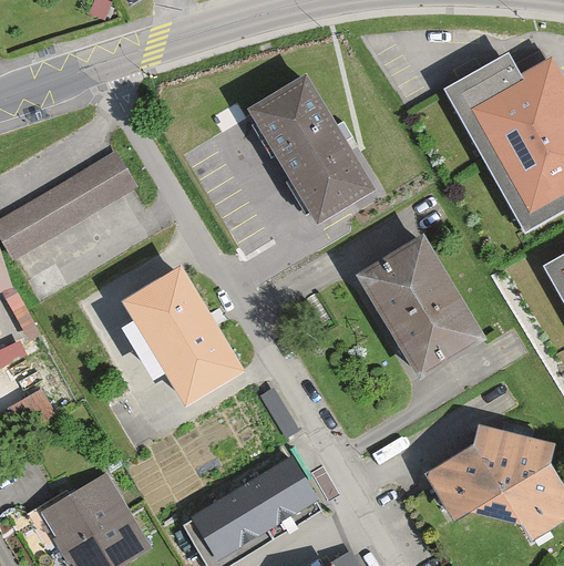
[(114,3),(103,0),(96,0),(93,12),(110,18),(114,3)]
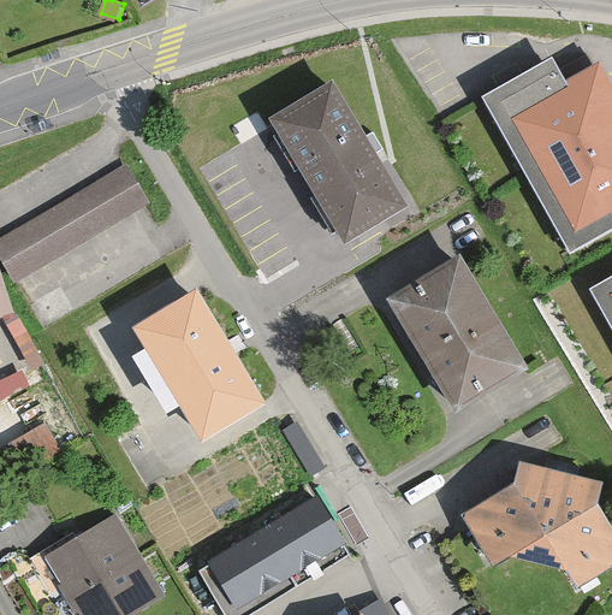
[(611,90),(602,75),(570,93),(558,71),(488,108),(574,265),(611,243),(611,90)]
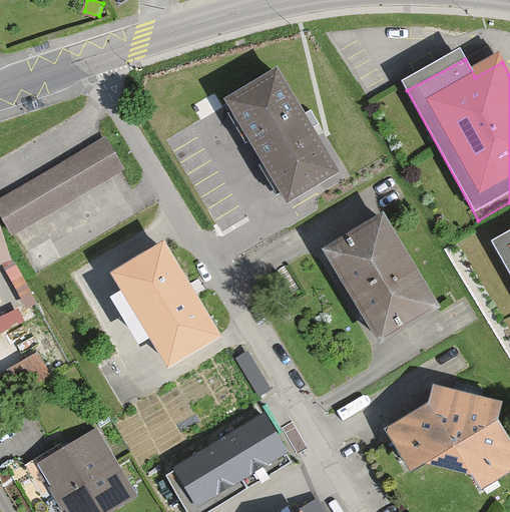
[(335,167),(274,60),(217,92),(279,198),(335,167)]
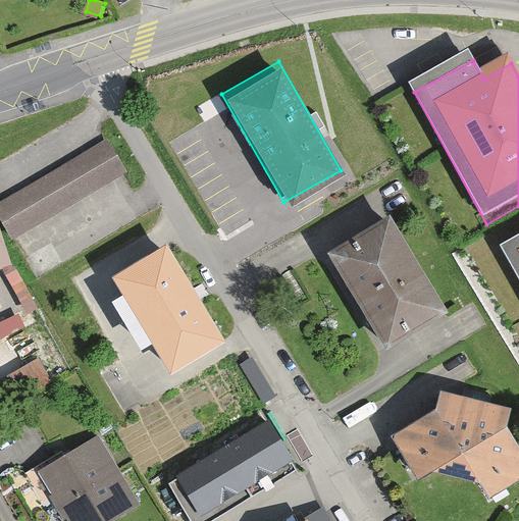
[(0,212),(15,239),(127,171),(106,137),(0,200),(0,212)]
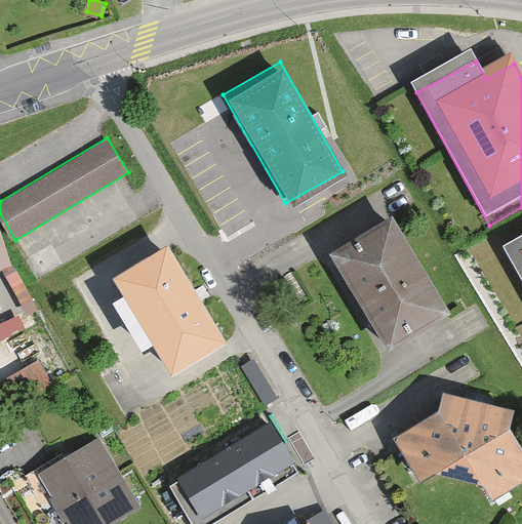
[(450,311),(389,209),(325,248),(386,350),(450,311)]
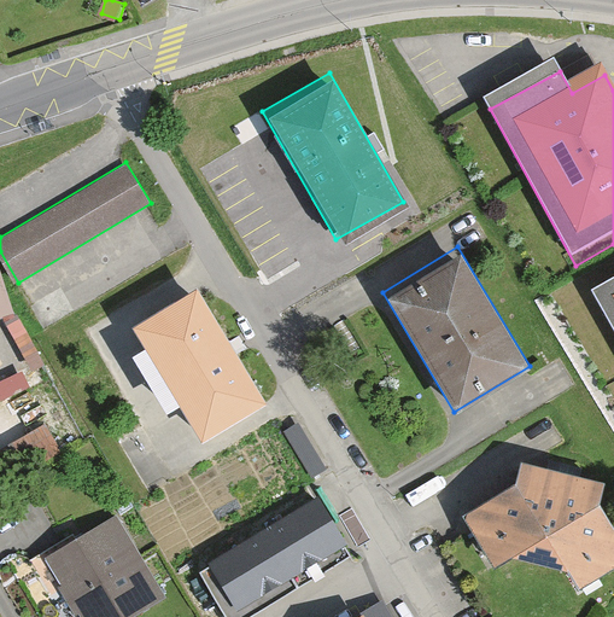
[(259,401),(191,286),(130,322),(199,436),(259,401)]
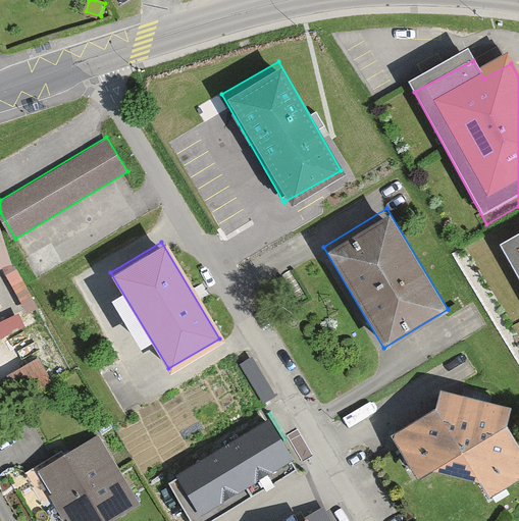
[(518,246),(503,254),(518,282),(518,246)]
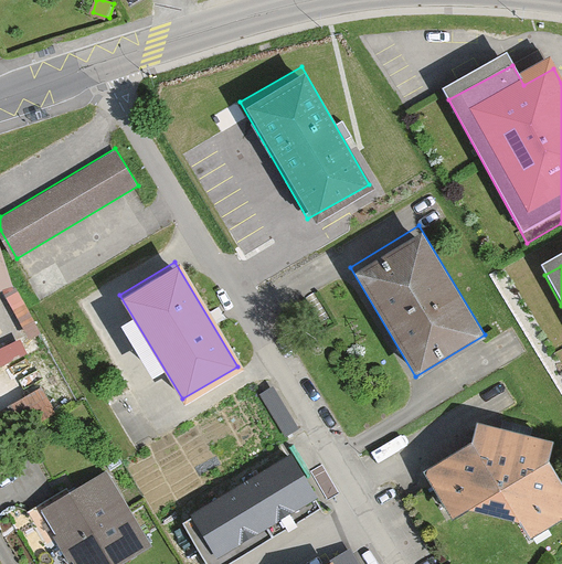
[(470,442),(425,470),(451,513),(497,486),(528,538),(561,517),(561,482),(545,456),(550,439),(474,422),(470,442)]
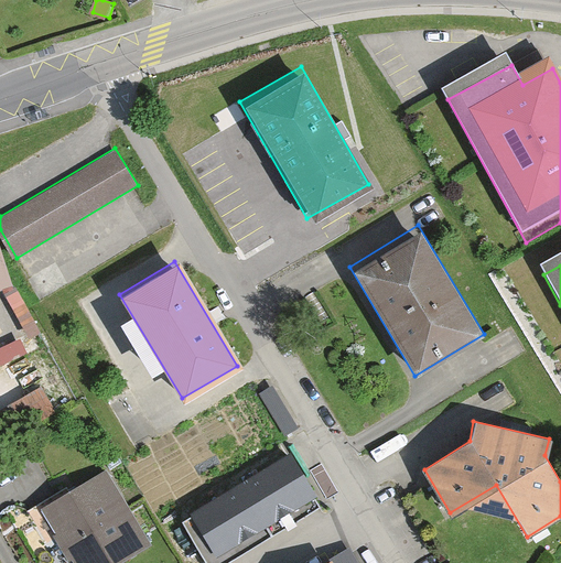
[(200,517),(219,550),(312,496),(291,462),(200,517)]
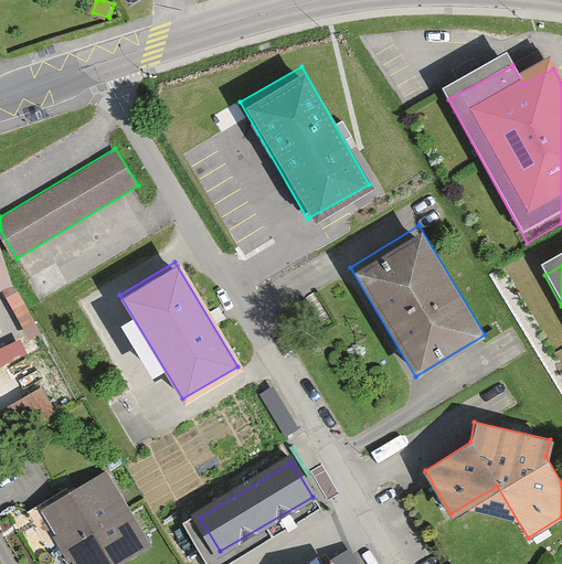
[(129,510),(107,471),(69,492),(67,489),(29,510),(45,540),(54,535),(61,547),(129,510)]
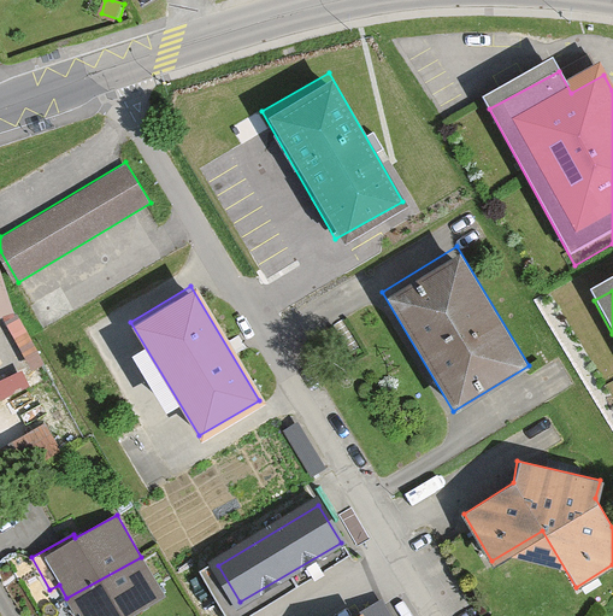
[(141,557),(66,598),(75,615),(130,615),(163,598),(141,557)]
